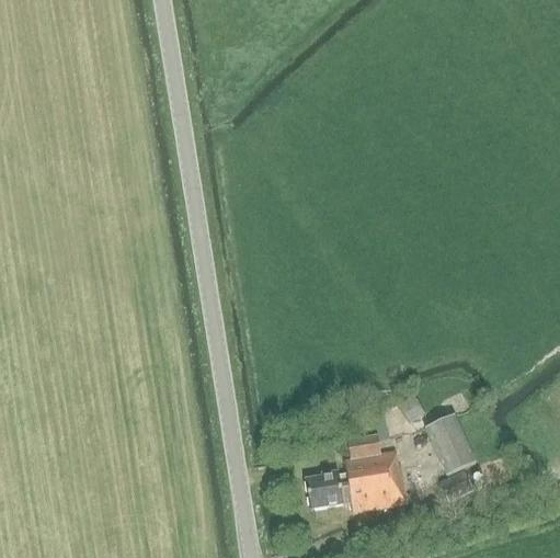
[(411,423),(426,413),(414,395),(399,405),(411,423)]
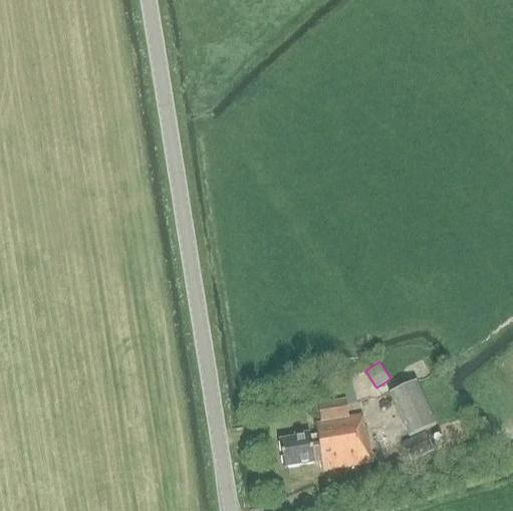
[(346,398),(347,404),(357,401),(352,379),(342,382),(346,398)]
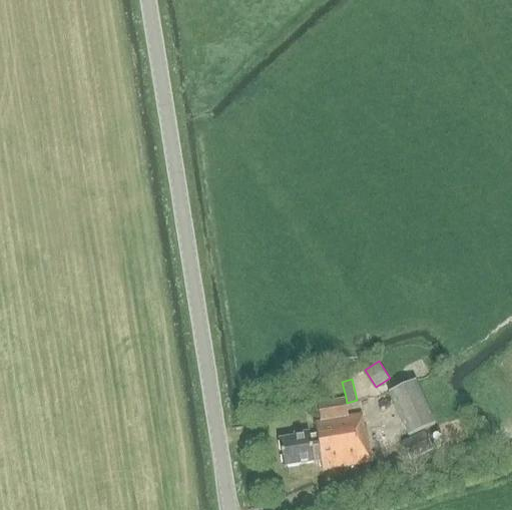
[(409,435),(435,423),(415,379),(389,391),(409,435)]
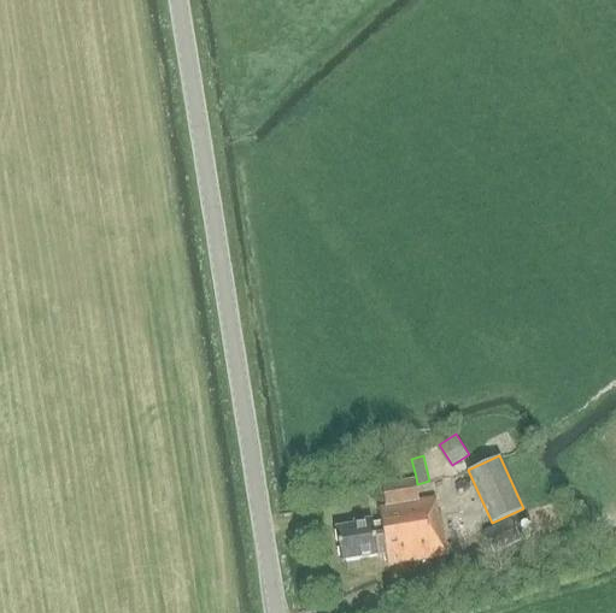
[(416,477),(382,483),(386,505),(379,505),(382,525),(374,526),(373,517),(355,520),(355,524),(336,526),(341,560),(379,554),(379,553),(387,552),(388,564),(449,553),(441,513),(439,513),(435,496),(420,499),(417,484),(416,477)]
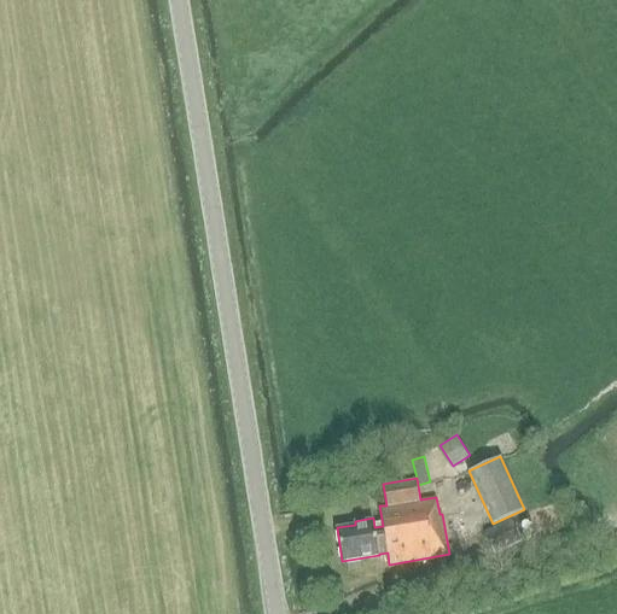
[(496,553),(522,539),(511,519),(484,531),(496,553)]
